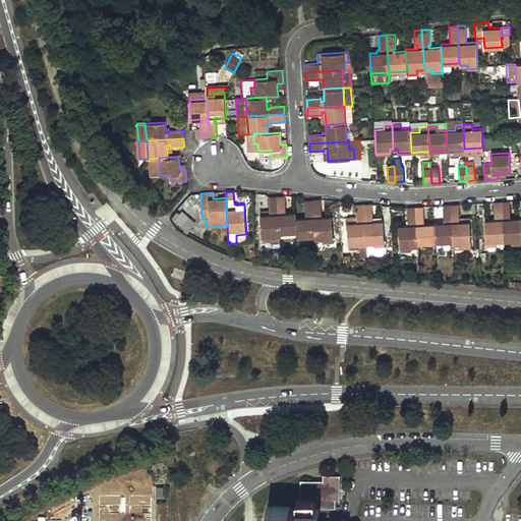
[(296,219),(295,213),(286,214),(283,214),(283,211),(286,211),(285,195),(277,196),(279,234),(297,233),(296,219)]
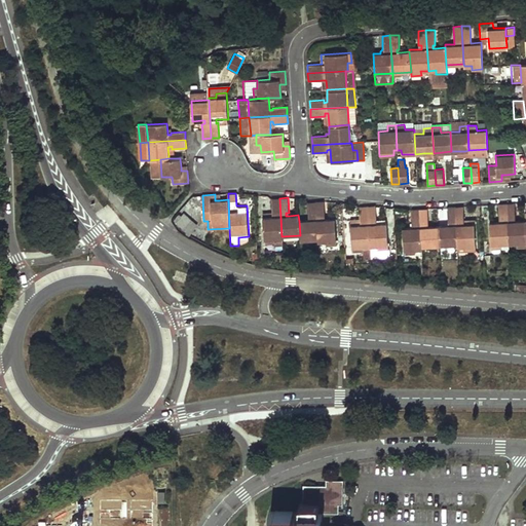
[(282,236),(279,198),(271,198),(272,213),(272,214),(274,214),(275,216),(262,217),(264,243),(274,242),(273,238),(282,238),(282,236)]
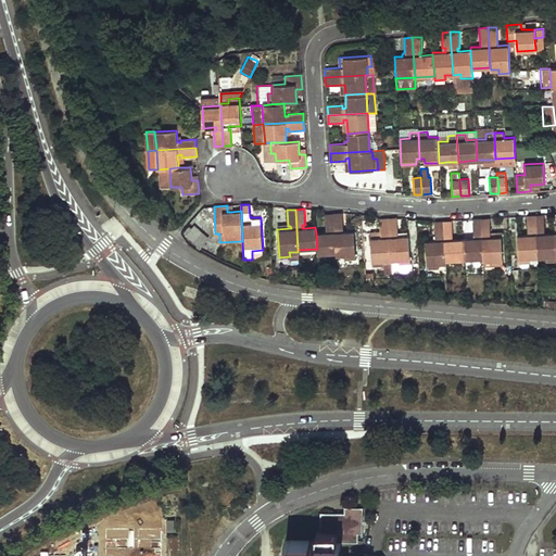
[(337,253),(333,213),(325,214),(326,229),(329,229),(329,232),(326,232),(316,234),(317,249),(317,254),(337,253)]
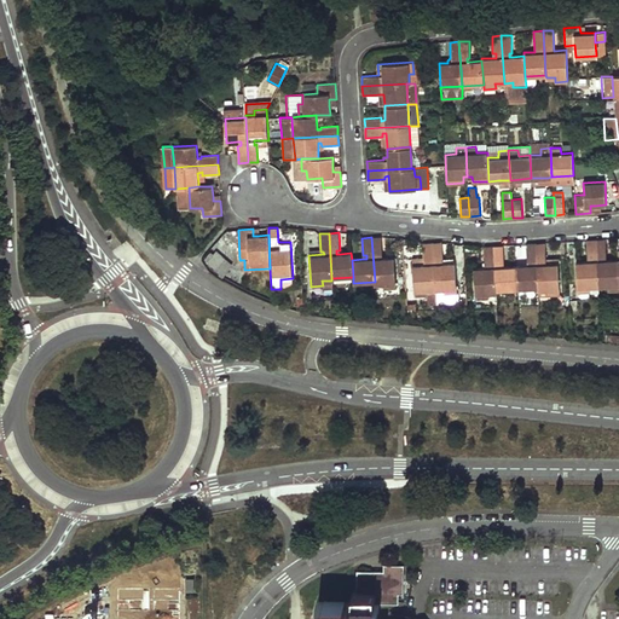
[(382,254),(381,237),(371,237),(375,282),(375,284),(383,284),(383,289),(395,289),(393,258),(382,258),(379,259),(379,255),(382,254)]
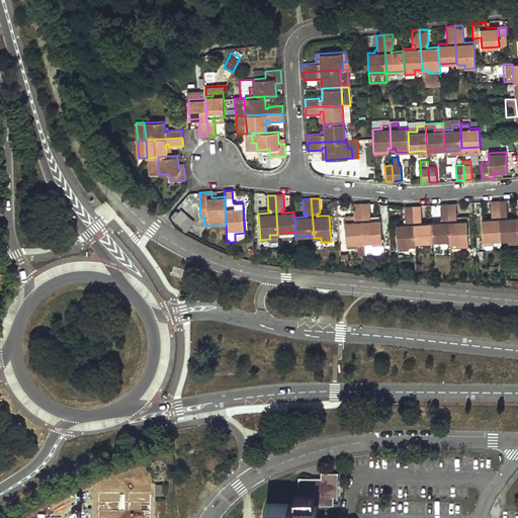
[(507,213),(506,199),(498,200),(501,240),(508,240),(509,244),(517,242),(517,235),(517,217),(507,218),(505,218),(505,214),(507,213)]
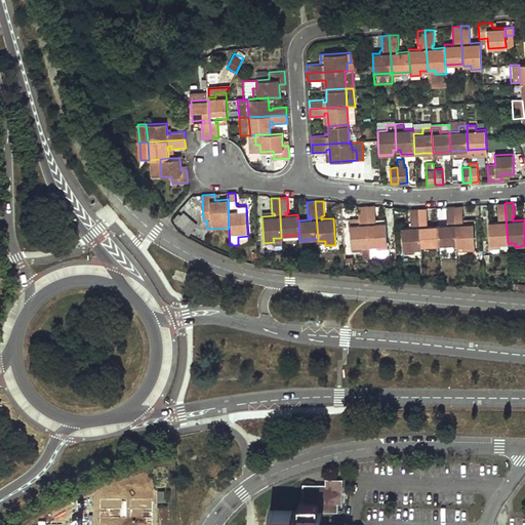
[(508,243),(505,203),(496,203),(497,217),(500,217),(500,221),(498,221),(487,221),(489,248),(499,248),(499,244),(508,243)]
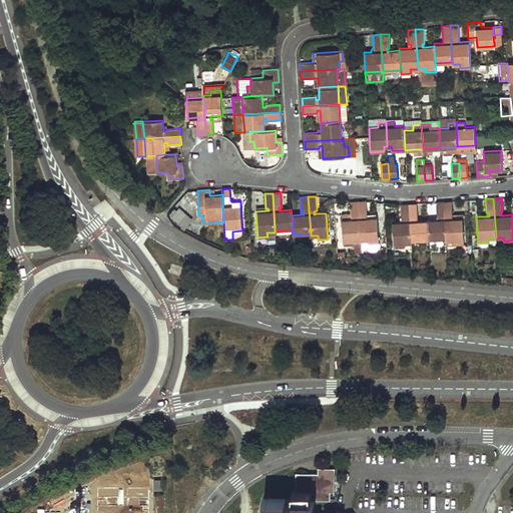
[(361,240),(359,201),(351,202),(351,214),(351,216),(354,215),(354,219),(352,219),(342,219),(344,245),(354,245),(353,240),(361,240)]
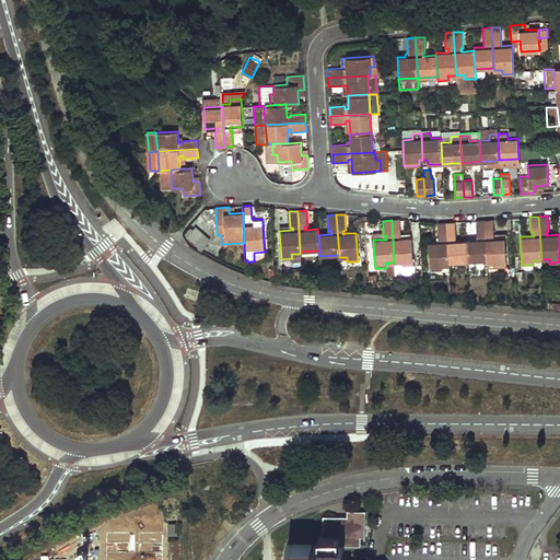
[(400,234),(399,220),(392,220),(394,263),(401,263),(403,267),(412,266),(411,237),(400,238),(398,238),(398,235),(400,234)]
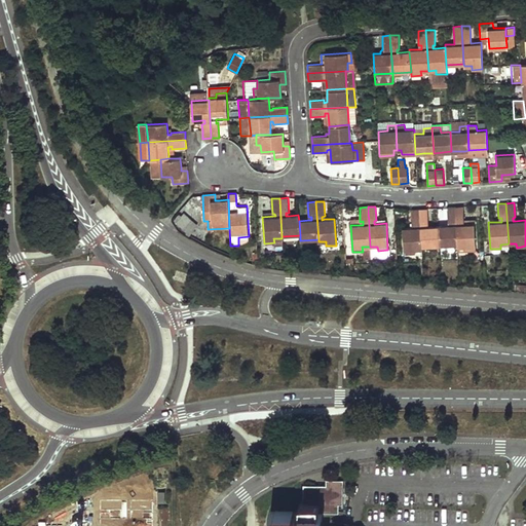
[(457,245),(454,207),(447,208),(447,222),(450,221),(450,225),(444,225),(438,225),(439,246),(457,245)]
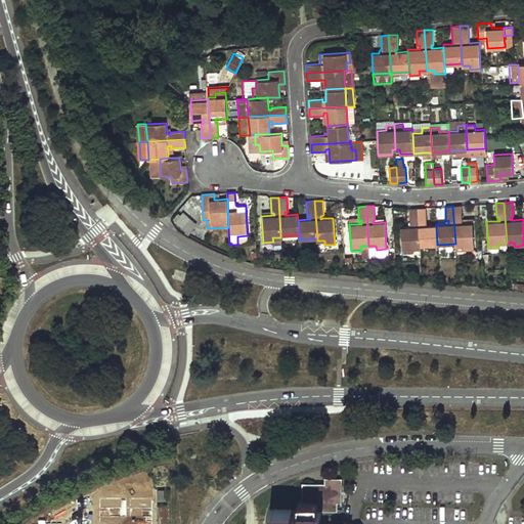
[(462,220),(461,206),(452,206),(455,244),(455,246),(463,246),(464,250),(474,249),(472,222),(462,223),(460,223),(459,220),(462,220)]
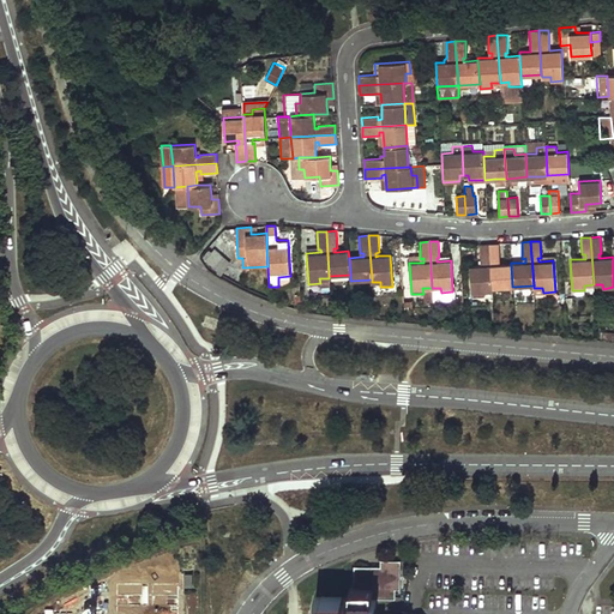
[(492,288),(488,244),(480,245),(481,262),(483,262),(483,265),(481,265),(469,266),(471,298),(482,296),(482,292),(492,292),(492,288)]
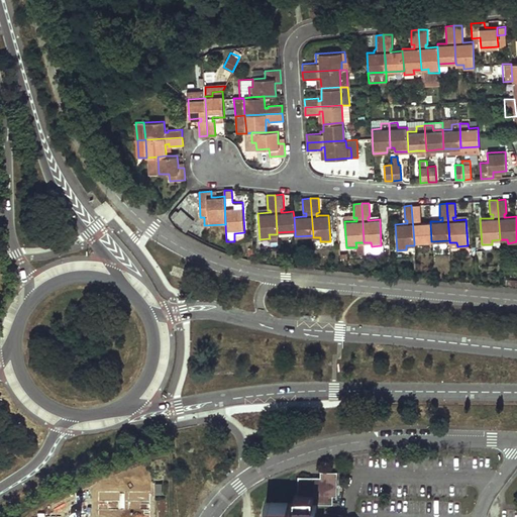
[(431,241),(430,221),(420,222),(417,222),(417,219),(420,219),(419,205),(411,205),(414,242),(431,241)]
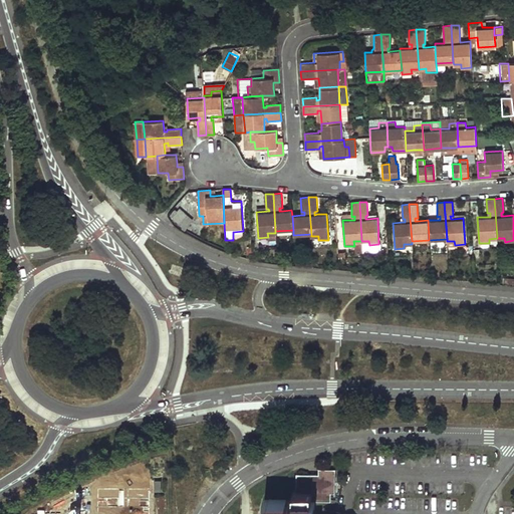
[(171,222),(188,228),(193,215),(175,209),(171,222)]
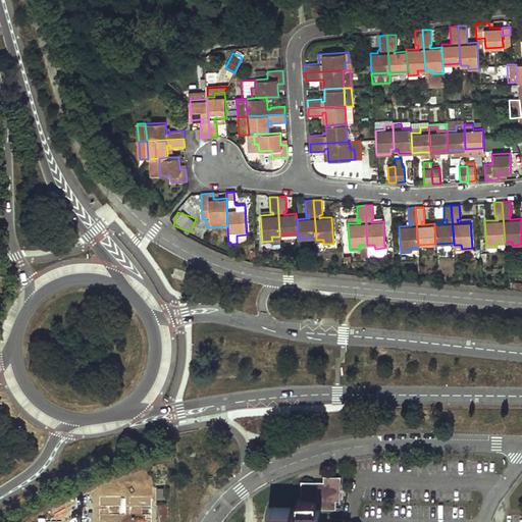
[(271,237),(272,241),(272,246),(280,246),(279,237),(271,237)]
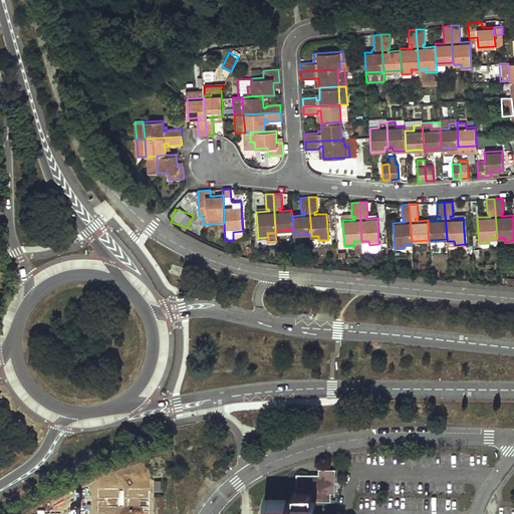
[(296,474),(296,486),(306,486),(306,500),(313,500),(329,500),(330,474),(296,474)]
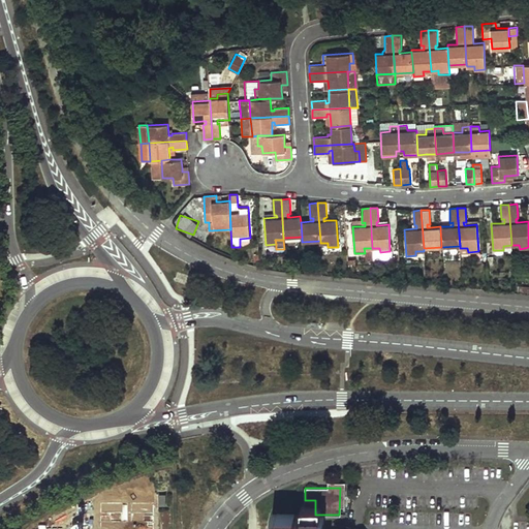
[(315,515),(315,500),(305,500),(300,499),(300,505),(278,504),(278,514),(272,514),(271,528),(322,528),(322,515),(315,515)]
